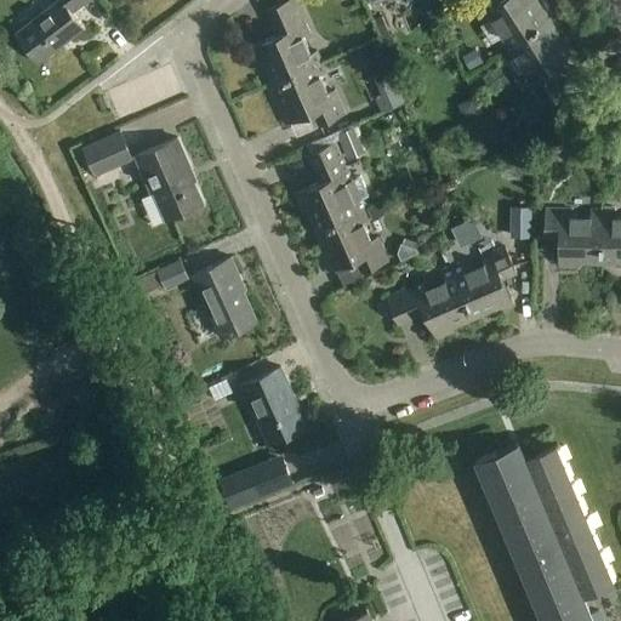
[(60,0),(17,33),(41,64),(87,28),(75,12),(90,0),(60,0)]
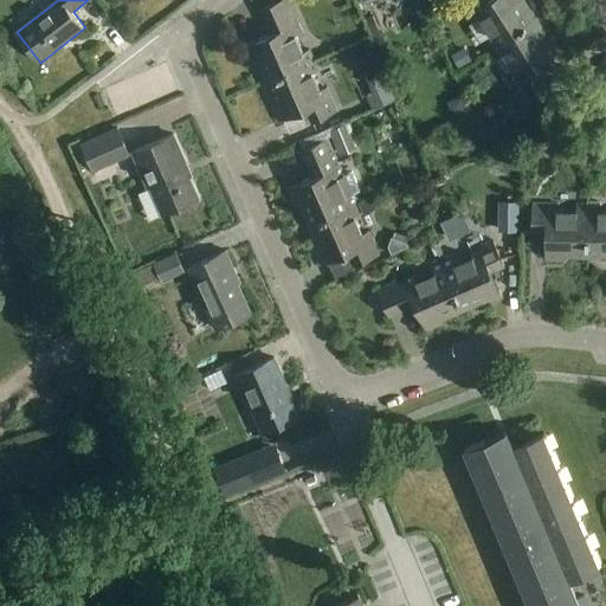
[(257,63),(266,83),(314,62),(309,52),(303,56),(295,38),(302,34),(287,0),(282,0),(260,10),(265,23),(271,36),(246,47),(253,64),(257,63)]
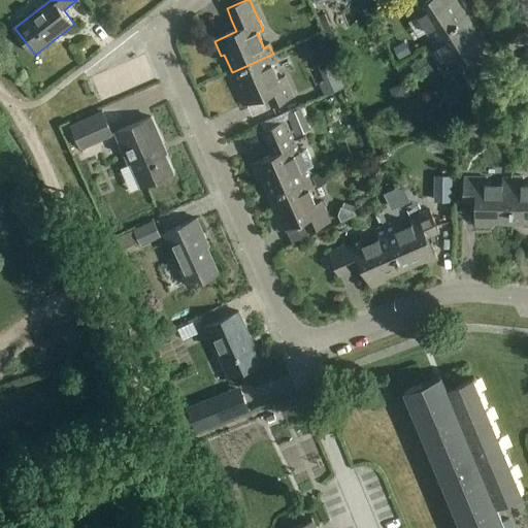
[(423,34),(428,42),(448,29),(467,17),(457,0),(403,0),(402,1),(415,20),(419,17),(428,31),(423,34)]
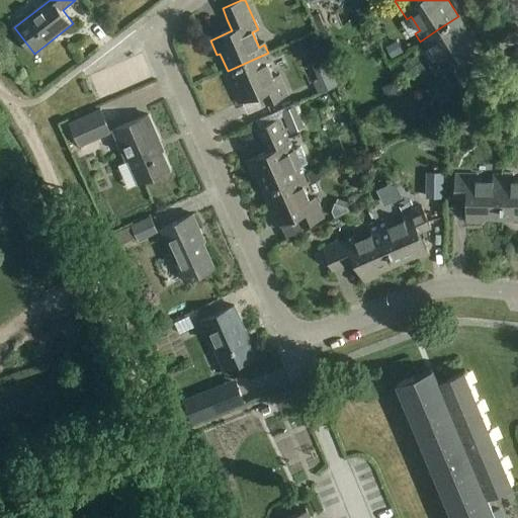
[(439,28),(420,41),(426,50),(430,47),(439,60),(434,63),(452,91),(472,79),(459,58),(481,45),(471,30),(468,32),(458,16),(439,28)]
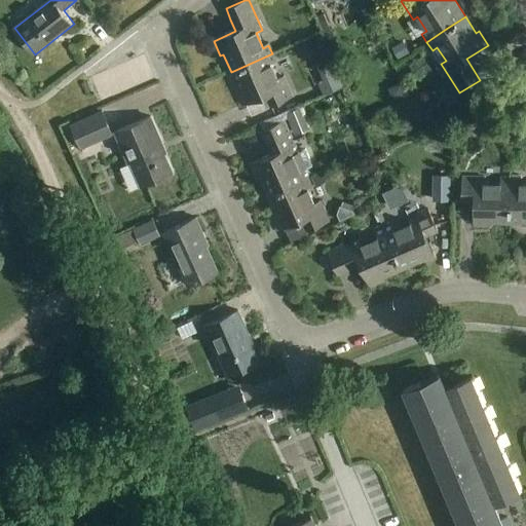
[(370,24),(379,38),(389,33),(380,17),(370,24)]
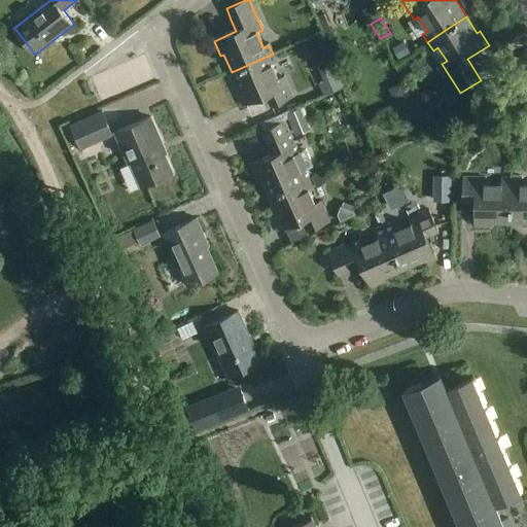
[(322,32),(326,44),(336,40),(330,29),(323,32),(322,32)]
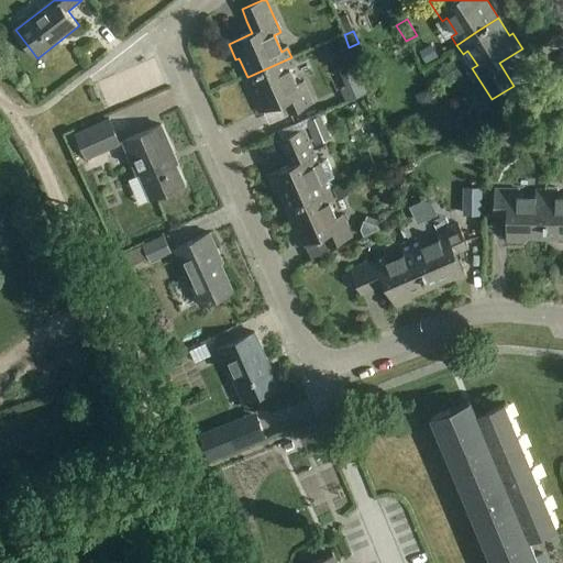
[(258,114),(264,112),(283,103),(288,116),(312,106),(302,85),(297,87),(290,70),(296,68),(291,57),(247,77),(255,97),(252,98),(258,114)]
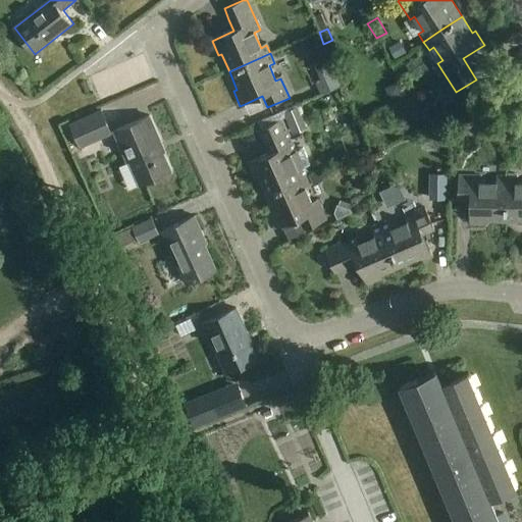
[(331,62),(316,68),(321,80),(316,82),(320,92),(340,85),(331,62)]
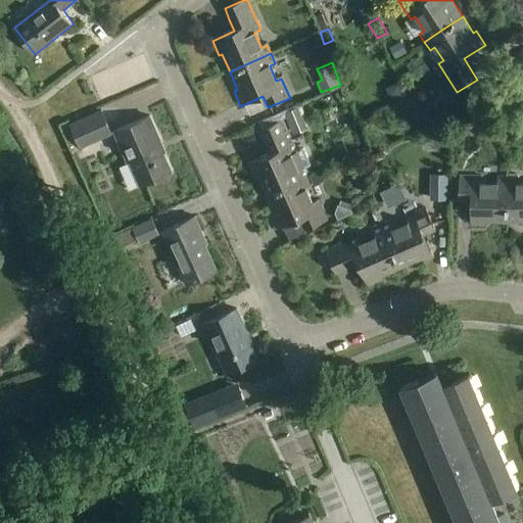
[(397,83),(385,89),(390,101),(402,96),(397,83)]
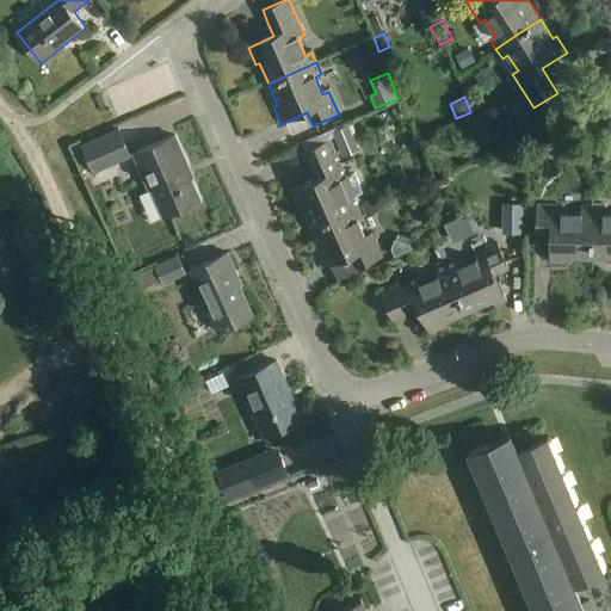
[(498,146),(513,139),(505,119),(489,125),(498,146)]
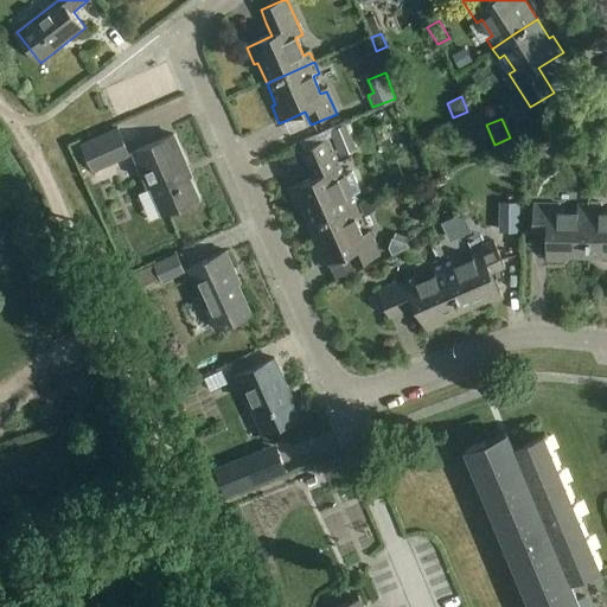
[(357,148),(346,123),(330,131),(332,136),(340,155),(357,148)]
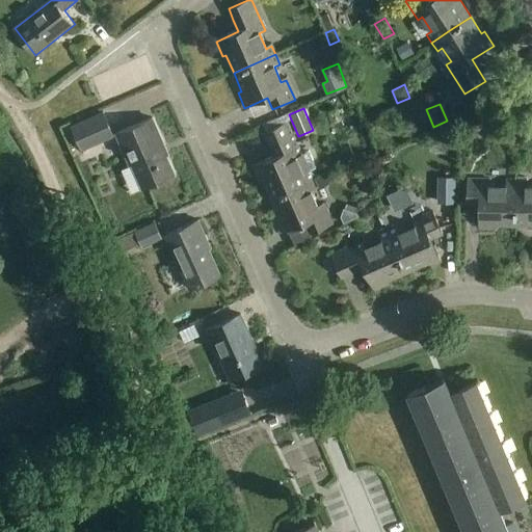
[(72,126),(82,150),(112,136),(103,113),(72,126)]
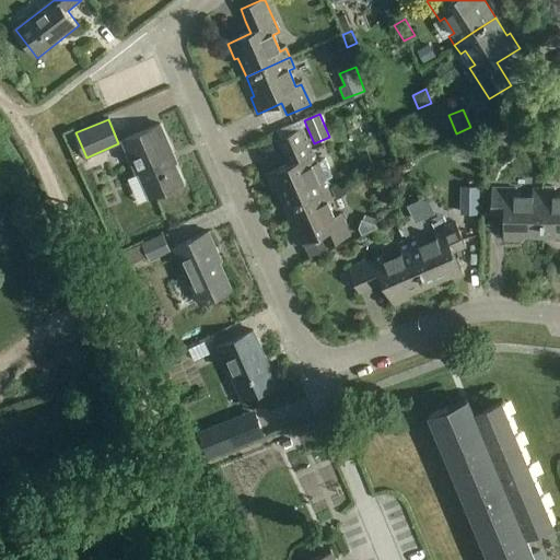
[(277,130),(280,138),(302,128),(306,126),(304,120),(303,119),(277,130)]
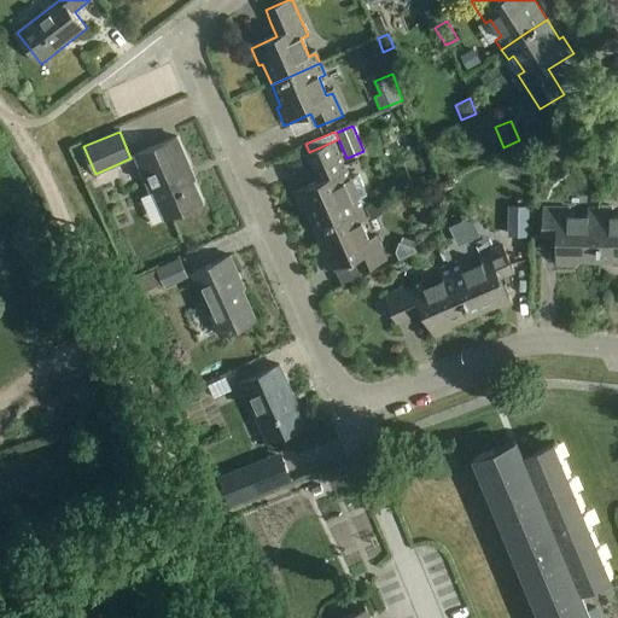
[(203,204),(190,172),(192,172),(178,138),(136,156),(153,192),(156,191),(168,220),(203,204)]
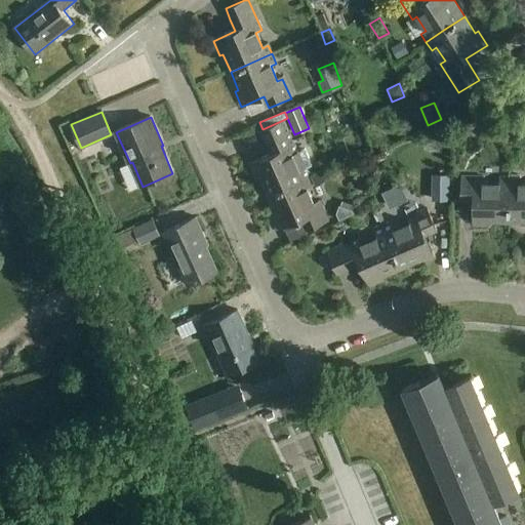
[(259,178),(267,197),(309,177),(305,168),(312,165),(305,149),(297,152),(283,120),(263,129),(261,129),(272,155),(249,165),(256,180),(259,178)]
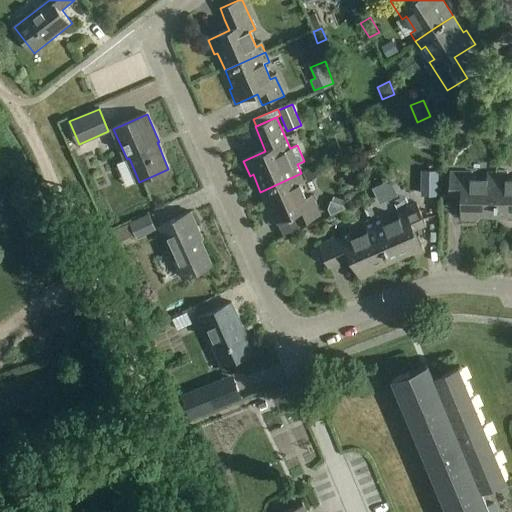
[(435,172),(426,171),(424,190),(432,191),(435,172)]
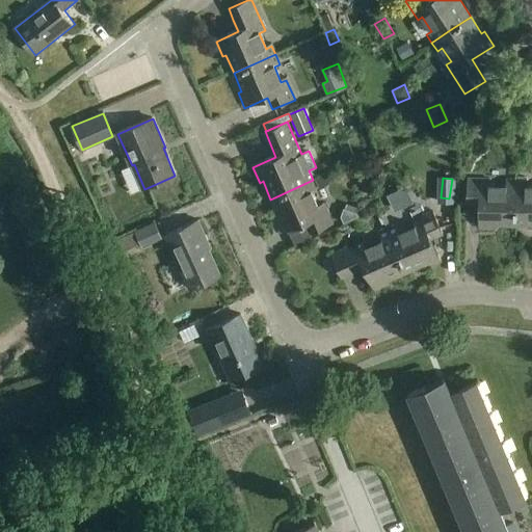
[(495,227),(514,227),(516,180),(506,180),(506,185),(489,185),(489,180),(467,179),(467,205),(479,205),(479,230),(495,230),(495,227)]
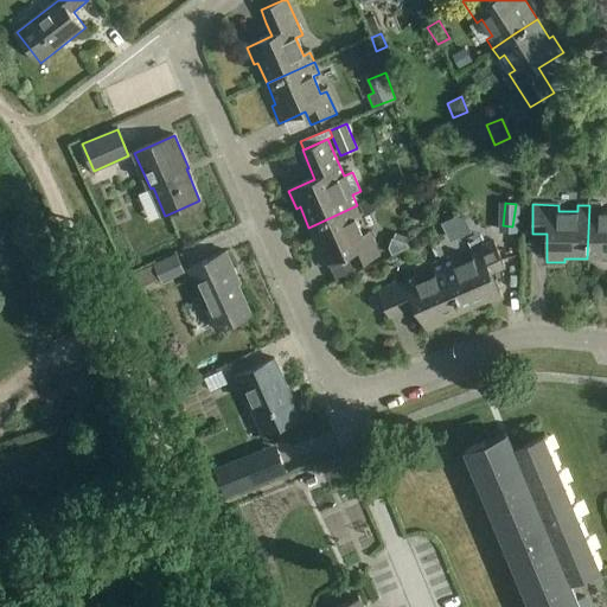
[(357,205),(308,228),(317,244),(312,246),(321,267),(349,255),(353,268),(379,256),(369,232),(363,236),(356,218),(362,216),(357,205)]
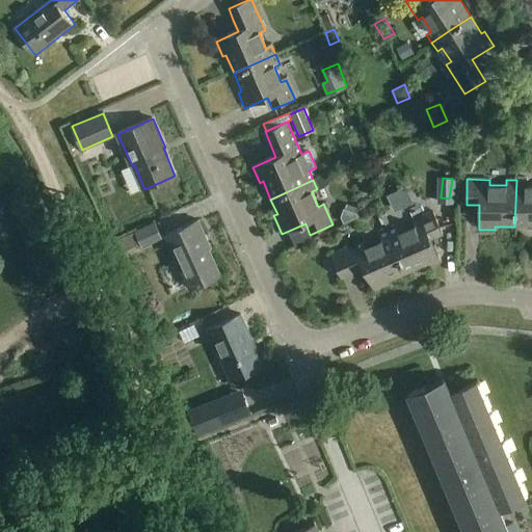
[(516,180),(514,227),(531,227),(531,185),(526,186),(526,180),(516,180)]
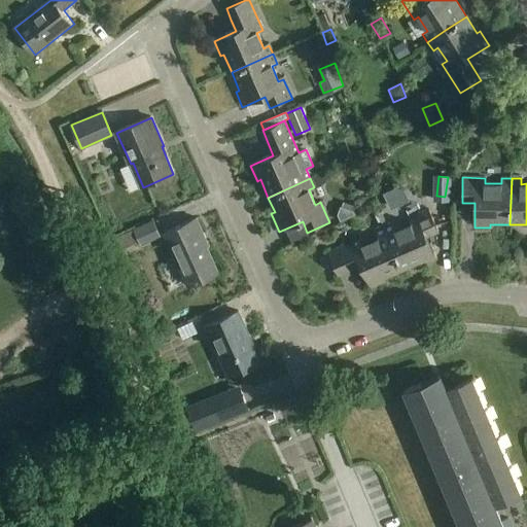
[(340,220),(355,214),(354,211),(342,207),(340,206),(337,214),(340,220)]
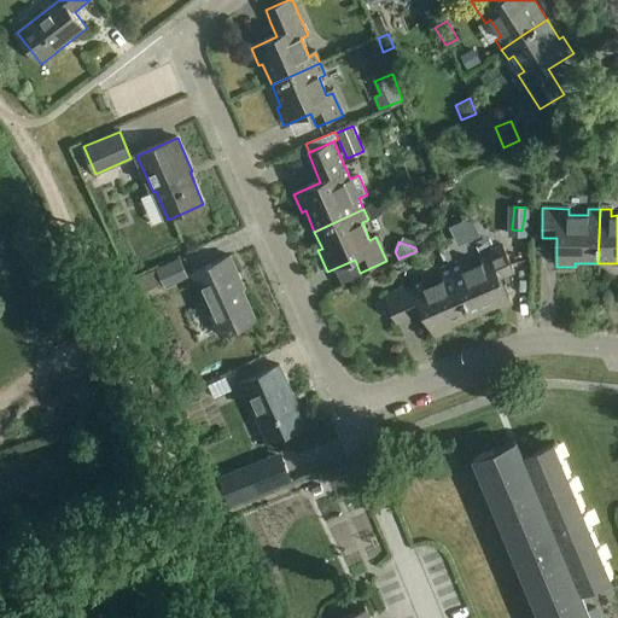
[(460,264),(450,269),(471,319),(493,309),(494,313),(512,305),(500,279),(513,273),(502,246),(478,257),(481,263),(462,270),(460,264)]
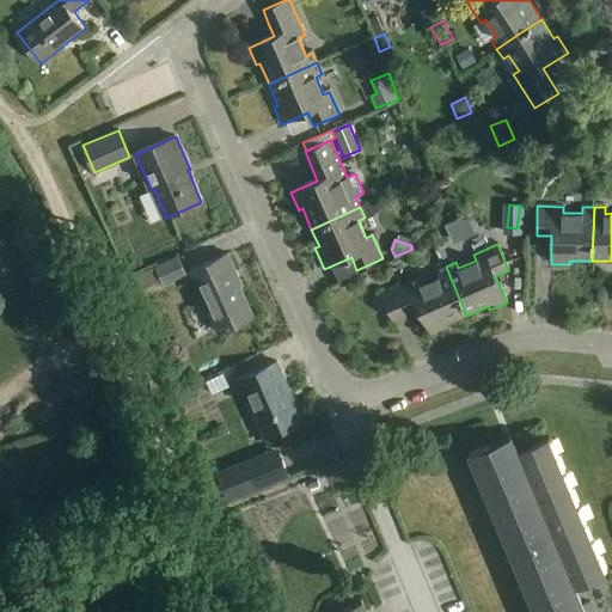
[(191,271),(219,334),(254,318),(240,287),(242,286),(228,255),(191,271)]
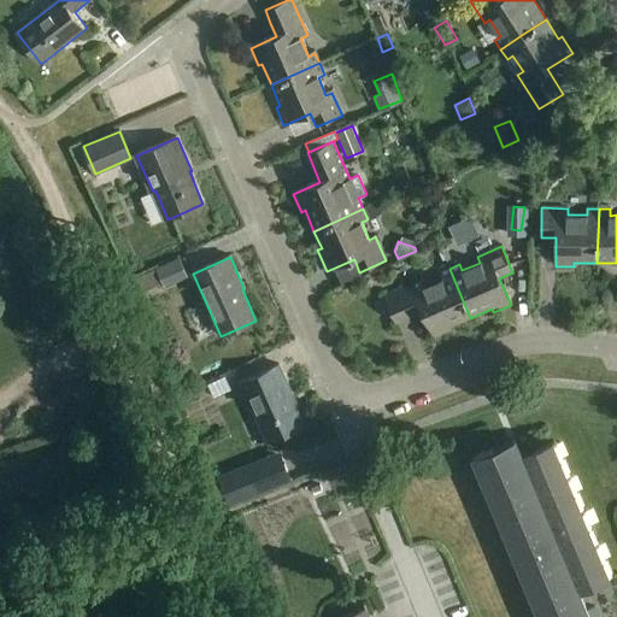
[(180,258),(157,268),(162,281),(165,287),(188,277),(180,258)]
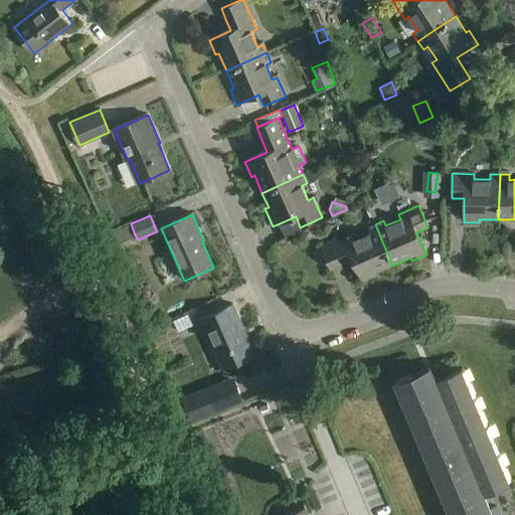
[(392,266),(375,224),(366,228),(368,233),(353,239),(351,234),(321,247),(331,270),(352,261),(362,283),(376,277),(375,274),(392,266)]
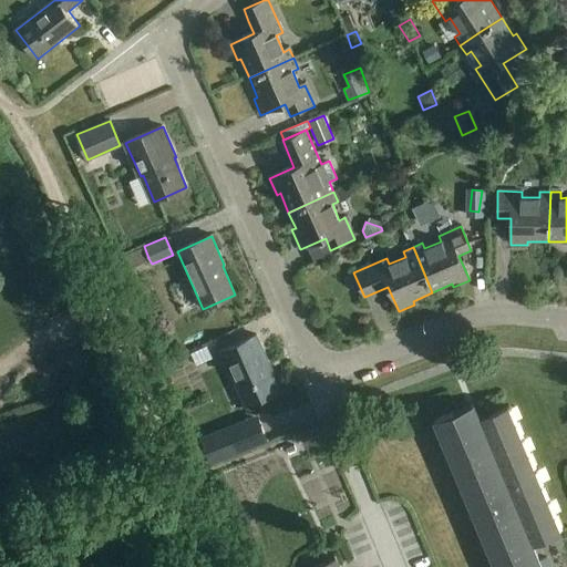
[(223,352),(246,406),(279,392),(267,366),(269,364),(257,337),(223,352)]
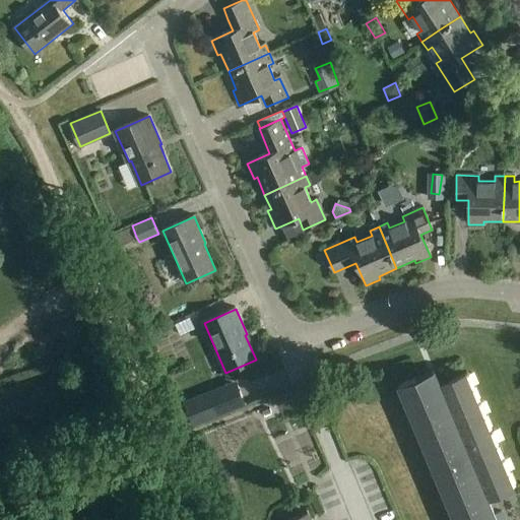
[(497,519),(488,499),(514,488),(465,373),(440,383),(434,370),(398,385),(454,519),(310,519),(307,513),(289,519),(497,519)]
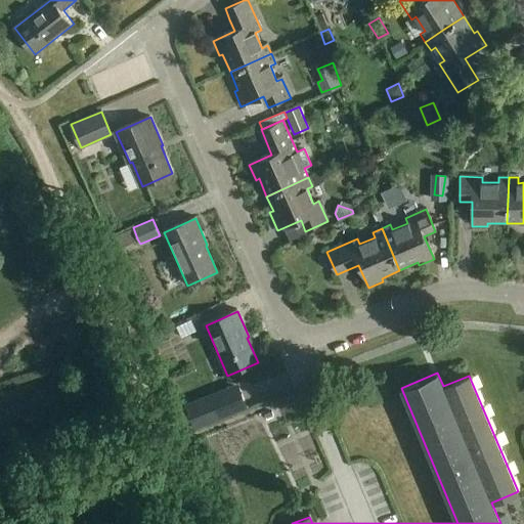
[(193,429),(248,409),(239,389),(186,408),(193,429)]
